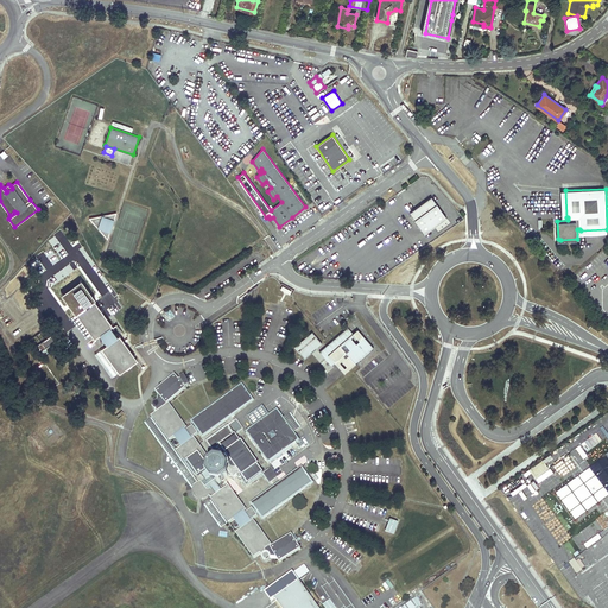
[(439,202),(435,196),(426,202),(430,206),(422,211),(428,219),(435,211),(432,208),(439,202)]
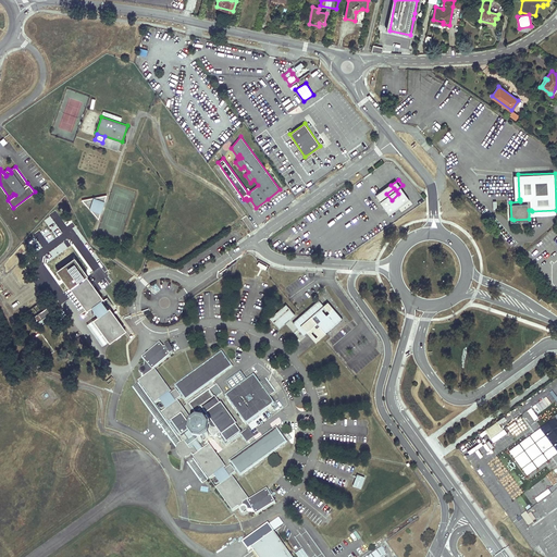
[(106,195),(82,199),(98,218),(106,195)]
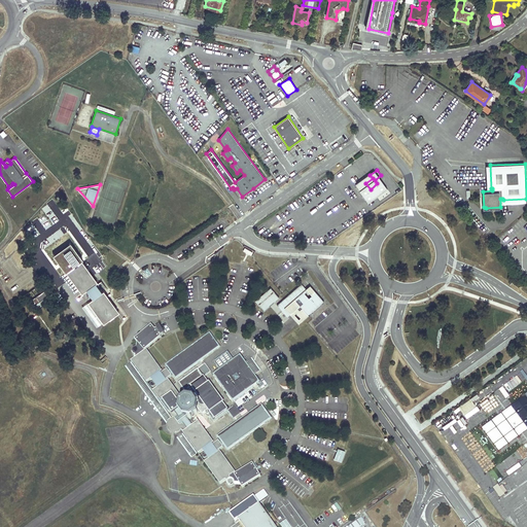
[(82,261),(81,260),(66,271),(67,273),(68,272),(71,276),(70,277),(72,277),(74,281),(74,282),(76,282),(78,285),(77,287),(79,287),(81,290),(80,291),(81,292),(84,290),(85,292),(84,292),(84,293),(84,294),(84,295),(84,296),(85,296),(85,297),(86,297),(88,299),(89,299),(90,297),(91,300),(88,302),(89,303),(91,303),(93,306),(92,308),(94,307),(96,311),(96,312),(97,312),(99,315),(98,316),(100,316),(103,320),(102,321),(103,322),(109,318),(110,319),(113,316),(113,315),(118,311),(117,310),(116,311),(113,307),(114,305),(112,306),(110,303),(111,301),(109,301),(107,297),(108,296),(106,296),(103,292),(105,291),(103,290),(101,291),(97,286),(96,284),(95,283),(97,281),(96,280),(95,281),(93,278),(93,276),(92,276),(89,273),(90,271),(88,271),(85,268),(86,266),(83,266),(81,262),(82,261)]
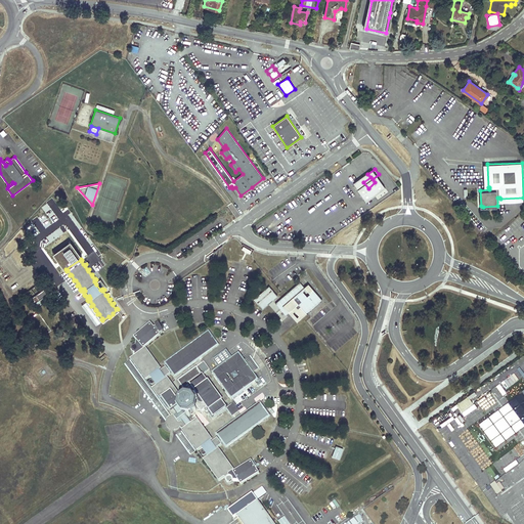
[(304,287),(300,281),(275,303),(286,315),(289,312),(298,304),(307,313),(322,300),(314,290),(309,294),(307,296),(303,291),(306,289),(304,287)]
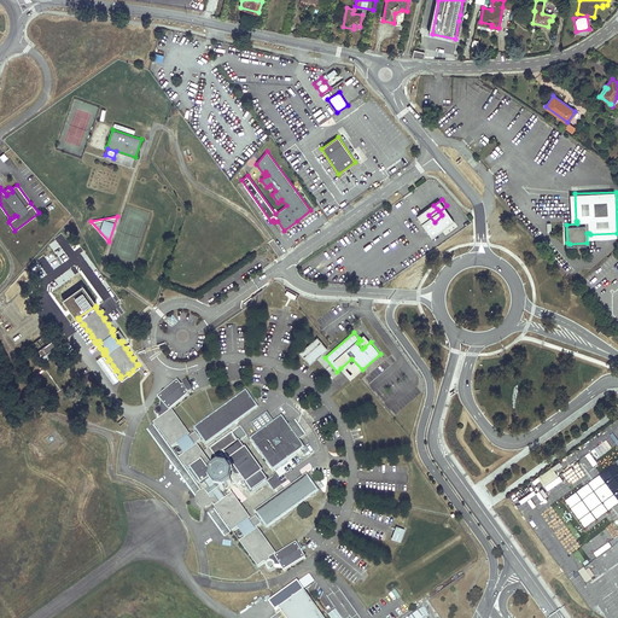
[(371,342),(363,334),(359,338),(361,340),(365,347),(371,342)]
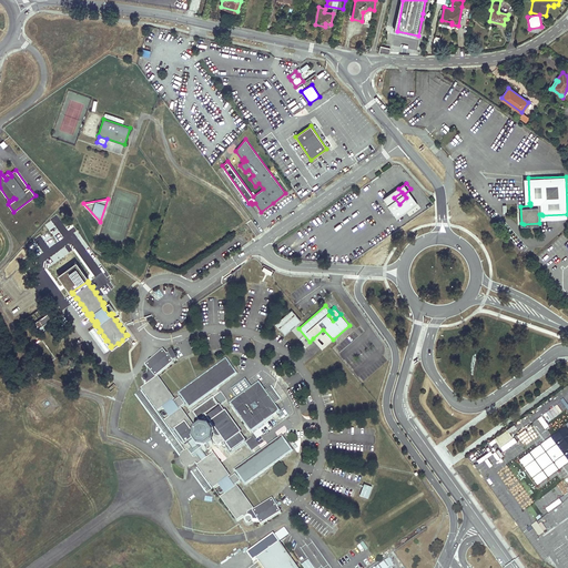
[(42,325),(57,315),(52,310),(39,320),(42,325)]
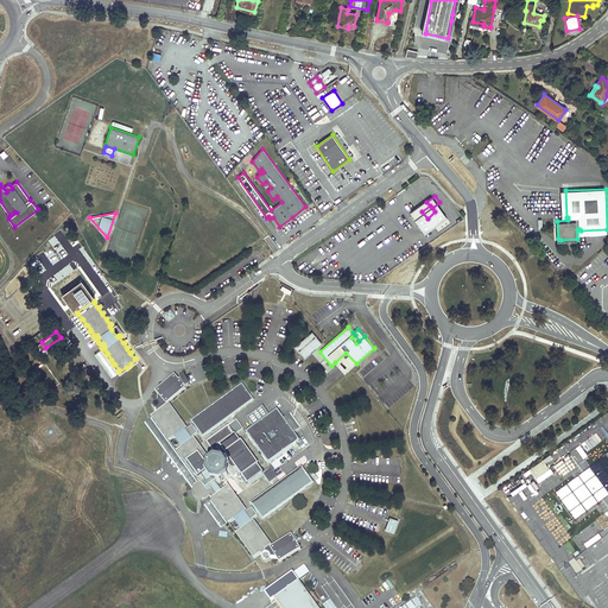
[(116,371),(101,349),(96,353),(111,374),(116,371)]
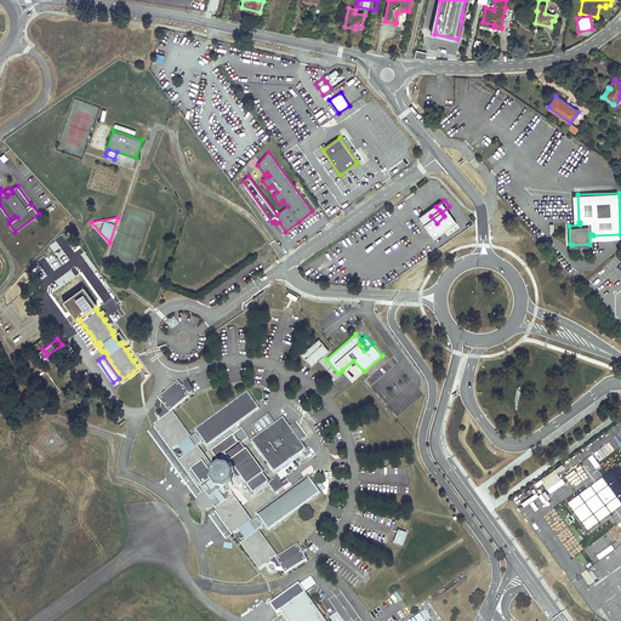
[(353,360),(342,370),(352,382),(364,371),(353,360)]
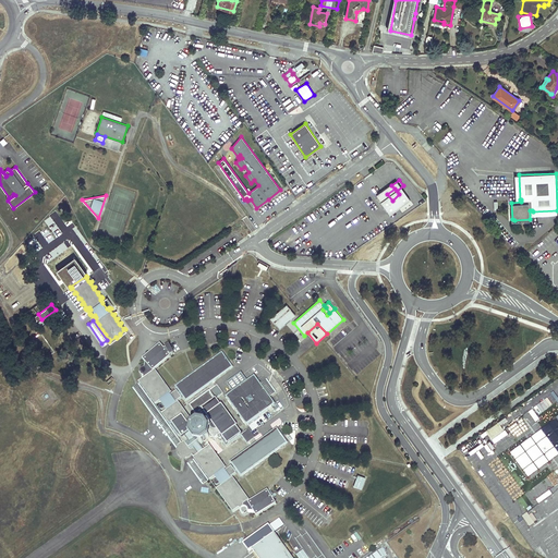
[(254,512),(249,511),(247,508),(246,507),(244,507),(243,505),(249,500),(247,499),(246,499),(244,496),(244,494),(242,494),(240,490),(241,489),(239,489),(237,486),(238,484),(235,484),(232,478),(231,480),(229,477),(237,473),(235,471),(237,470),(241,476),(287,443),(277,429),(231,462),(235,468),(233,469),(232,466),(226,472),(225,470),(221,464),(222,462),(220,462),(217,459),(218,458),(216,458),(214,453),(215,452),(213,452),(208,447),(204,450),(198,443),(199,443),(201,444),(213,436),(215,439),(218,437),(219,438),(221,438),(222,437),(222,435),(228,443),(242,433),(237,426),(239,425),(222,403),(221,404),(217,398),(211,389),(190,403),(201,419),(194,423),(178,401),(182,398),(181,397),(183,396),(186,400),(210,383),(213,381),(232,367),(222,353),(177,386),(180,391),(179,392),(178,391),(171,396),(170,395),(171,395),(167,389),(168,387),(166,387),(164,384),(164,383),(162,383),(159,378),(160,377),(158,377),(156,373),(157,372),(156,371),(154,372),(154,371),(171,356),(169,354),(170,354),(171,355),(173,354),(174,353),(174,352),(170,344),(166,347),(166,348),(165,349),(160,344),(143,359),(146,363),(145,368),(142,370),(140,372),(141,374),(142,376),(144,376),(144,378),(140,383),(141,384),(142,383),(144,387),(144,388),(146,389),(148,392),(147,393),(149,395),(152,397),(150,399),(153,399),(157,404),(158,403),(159,404),(158,405),(158,408),(159,410),(160,411),(164,411),(165,412),(164,413),(167,419),(167,421),(169,421),(171,424),(171,426),(172,426),(174,428),(173,429),(176,431),(179,436),(183,434),(182,437),(184,437),(183,443),(181,444),(179,445),(178,447),(178,448),(177,450),(178,455),(180,457),(182,458),(182,457),(185,458),(184,459),(185,459),(191,457),(193,453),(193,451),(195,453),(195,456),(196,456),(194,457),(198,462),(197,464),(199,464),(203,468),(202,470),(204,470),(206,473),(205,474),(207,474),(210,480),(213,478),(214,480),(213,483),(214,485),(216,487),(218,486),(219,488),(218,489),(221,495),(221,496),(222,496),(226,499),(225,501),(226,501),(228,505),(228,506),(229,506),(232,510),(233,512),(237,509),(239,508),(241,509),(241,510),(241,512),(242,514),(244,516),(246,516),(249,513),(255,513),(256,517),(276,504),(268,490),(249,502),(254,512)]
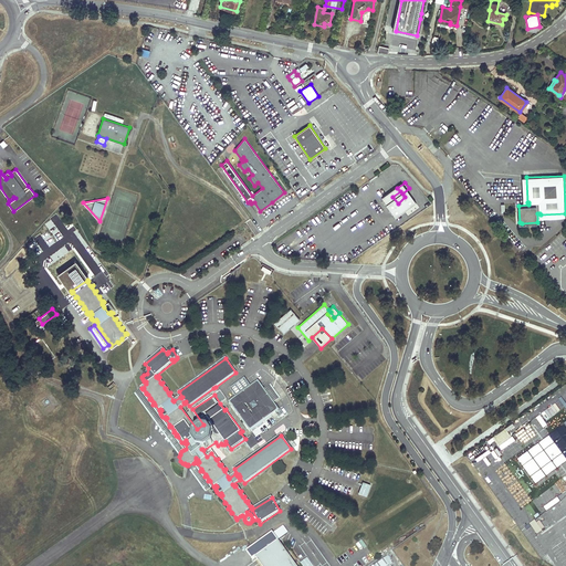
[(249,387),(244,383),(233,390),(238,395),(249,387)]
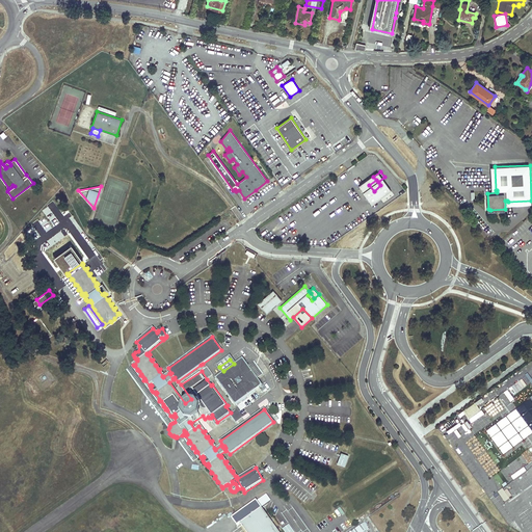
[(246,367),(242,361),(235,366),(235,365),(223,373),(223,374),(217,378),(221,384),(221,386),(231,397),(236,403),(242,399),(242,400),(255,391),(254,391),(261,386),(256,379),(257,378),(247,366),(246,367)]
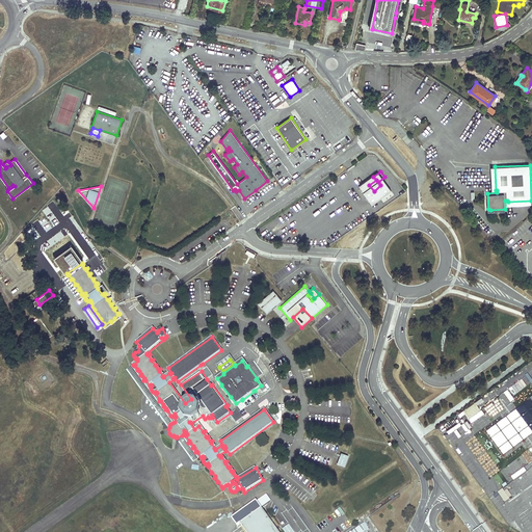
[(262,374),(254,363),(249,366),(257,377),(262,374)]
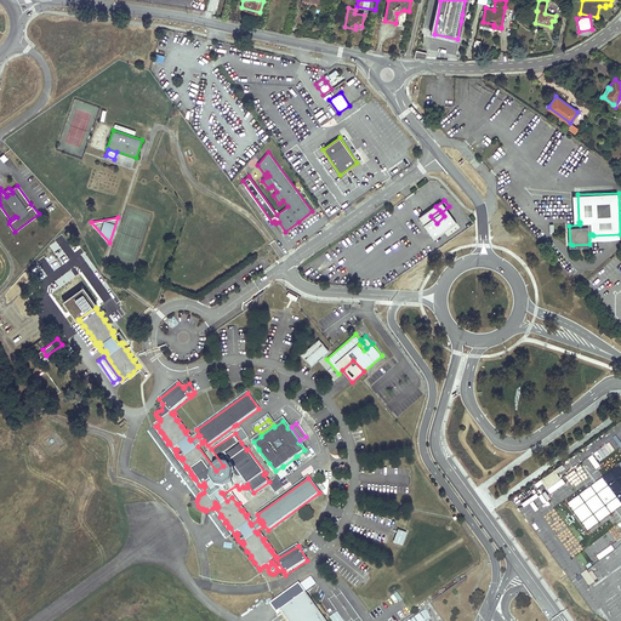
[(201,494),(154,428),(148,432),(197,499),(198,499),(198,497),(199,495),(201,494)]
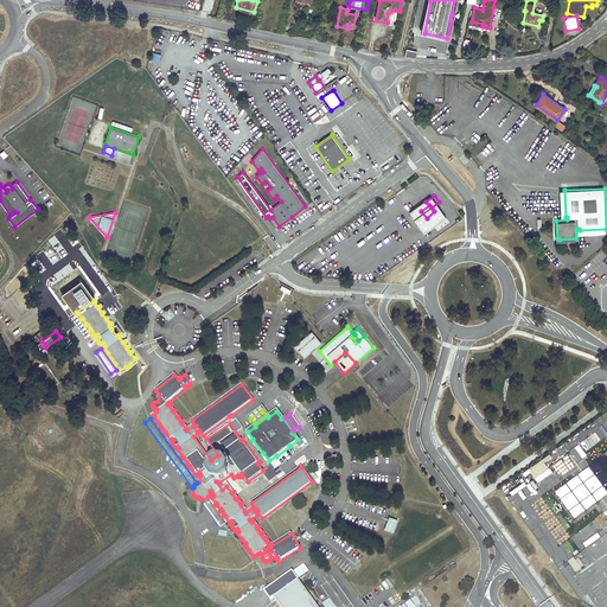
[(236,419),(235,420),(232,421),(230,423),(236,433),(243,428),(236,419)]
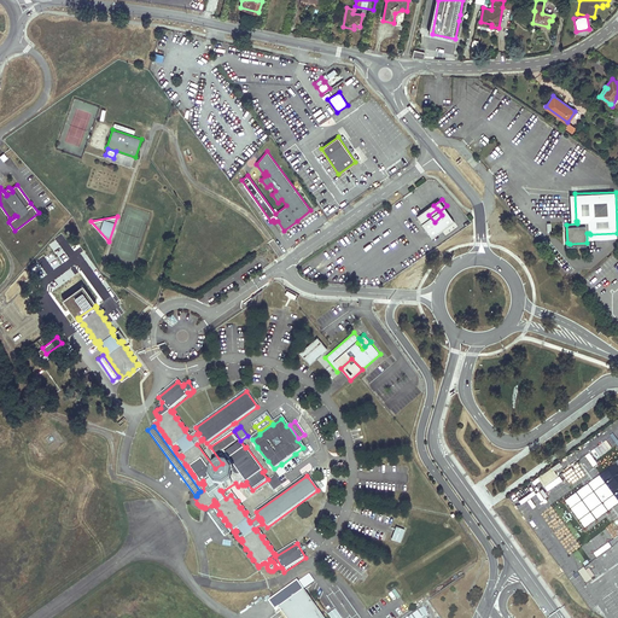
[(298,461),(296,456),(284,465),(286,470),(298,461)]
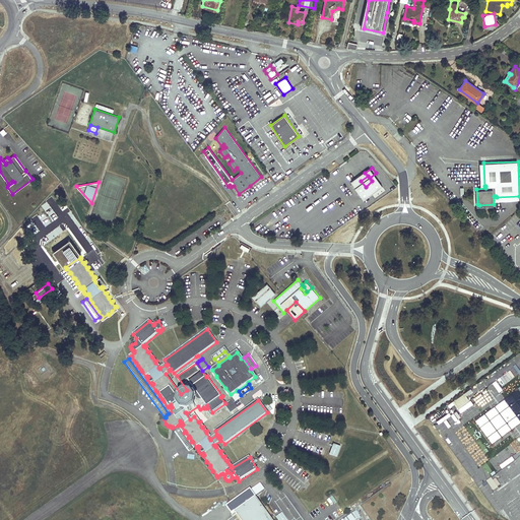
[(238,406),(233,400),(225,405),(231,412),(238,406)]
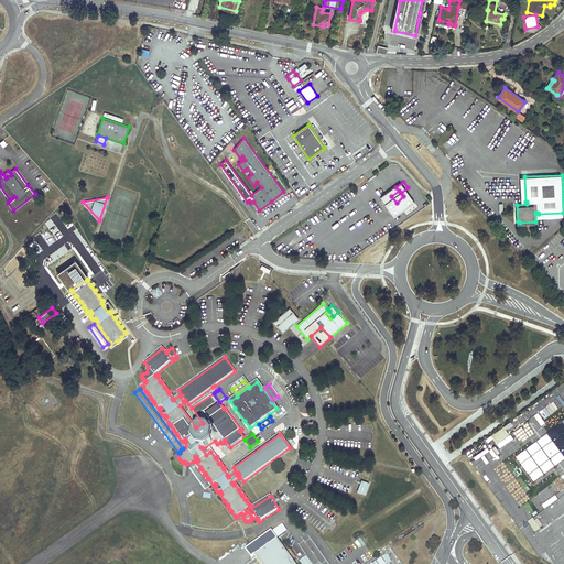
[(209,485),(195,464),(190,467),(205,488),(209,485)]
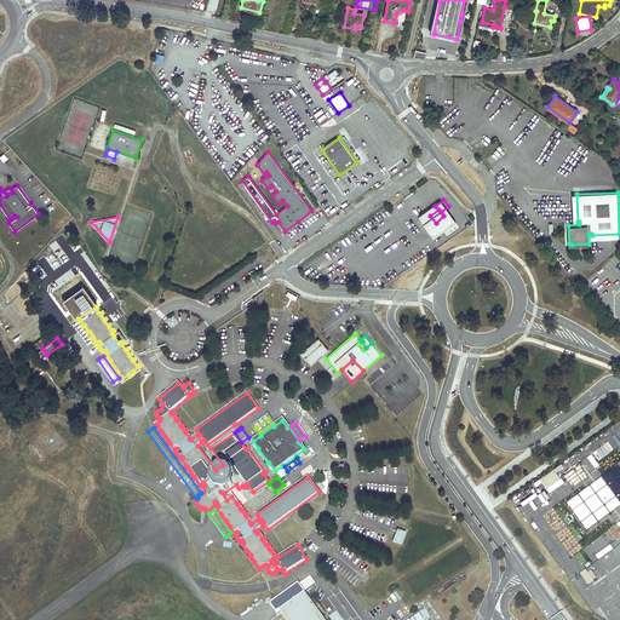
[(374,529),(371,537),(383,541),(386,533),(374,529)]
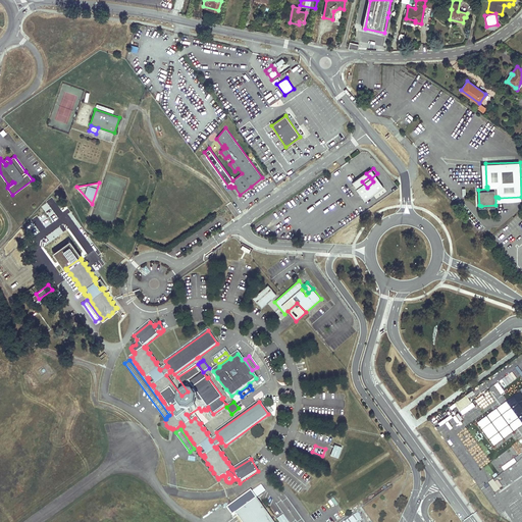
[(293,487),(300,493),(310,481),(303,475),(293,487)]
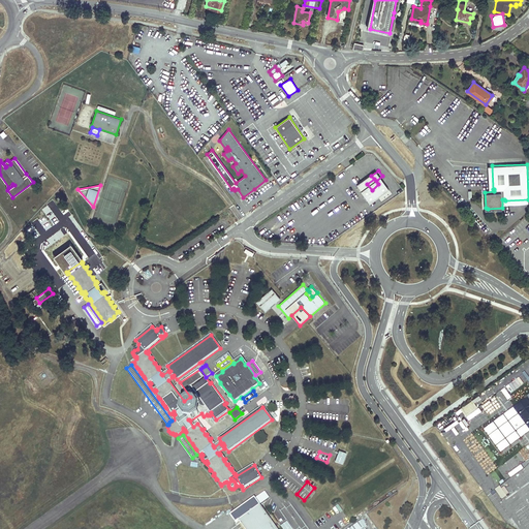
[(277,528),(255,498),(232,514),(230,516),(236,523),(239,521),(245,528),(277,528)]
